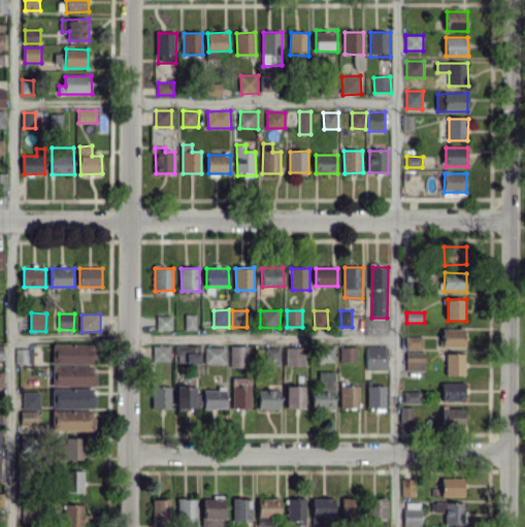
[(197,330),(197,316),(187,316),(187,330),(197,330)]
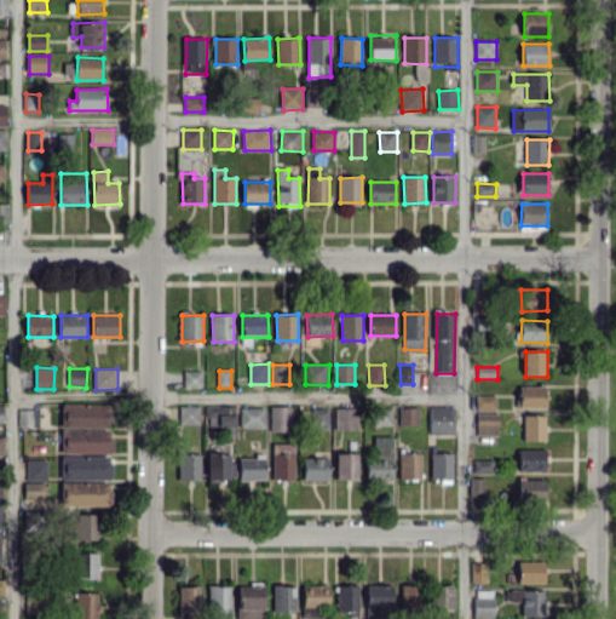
[(203,372),(185,372),(185,389),(203,388),(203,372)]
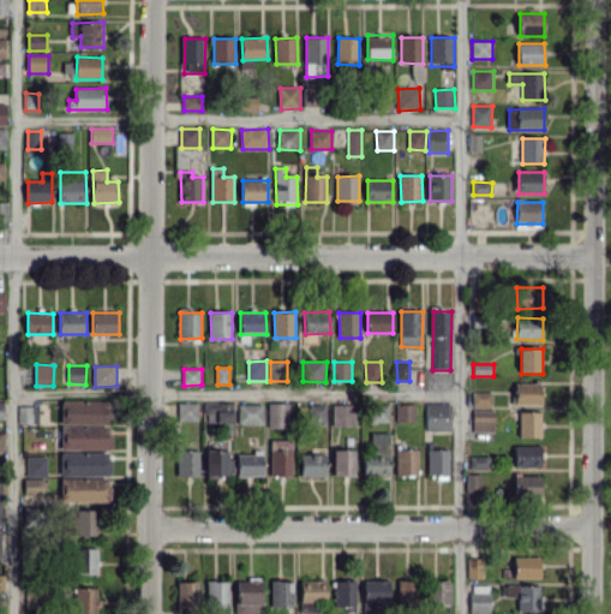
[(543,385),(516,383),(516,405),(543,405),(543,385)]
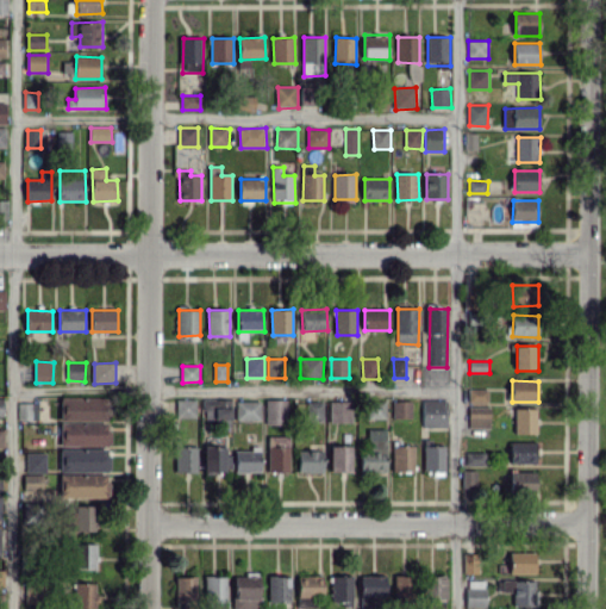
[(489,390),(470,390),(470,403),(489,402),(489,390)]
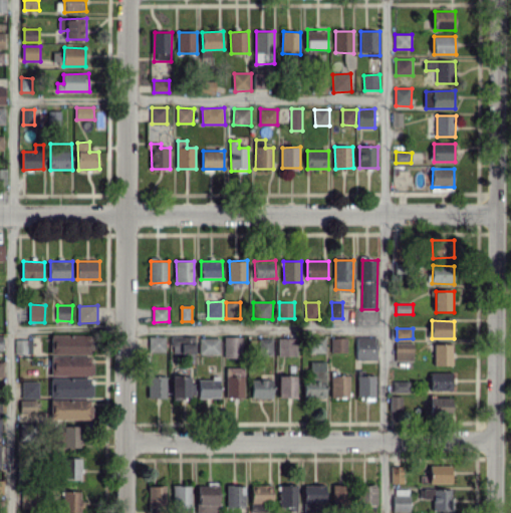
[(53,335),(52,355),(92,355),(93,335),(53,335)]
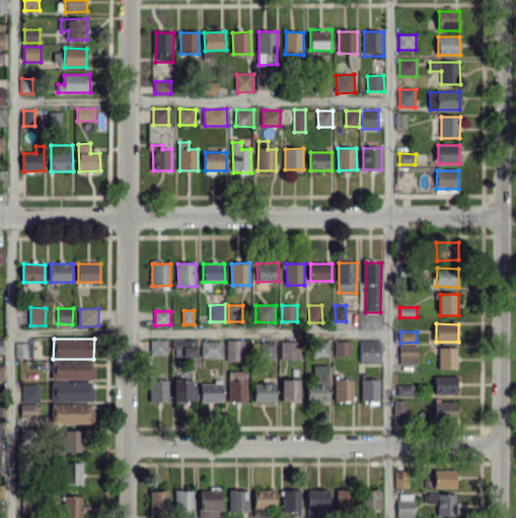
[(168,340),(151,341),(151,356),(168,356),(168,340)]
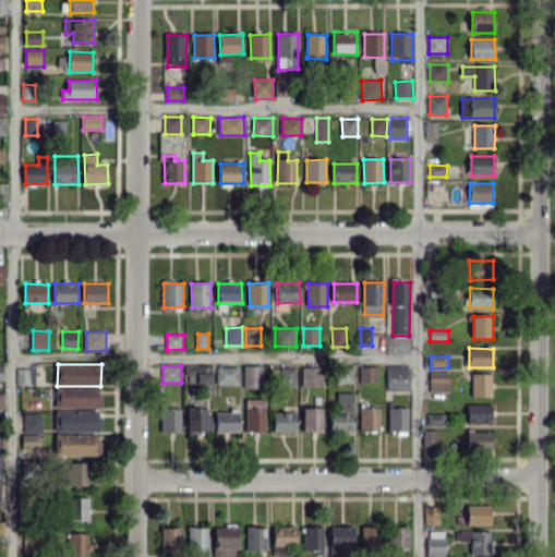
[(214,365),(189,365),(188,384),(214,385),(214,365)]
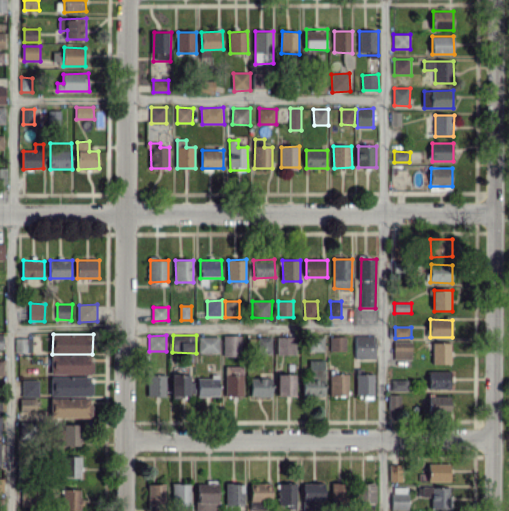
[(242,335),(224,336),(224,357),(243,357),(242,335)]
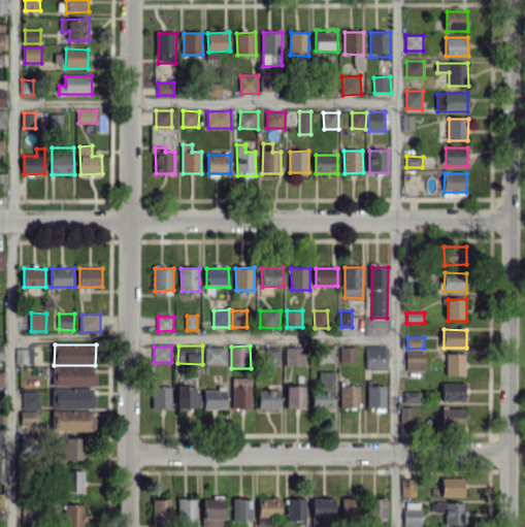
[(227,347),(205,348),(206,365),(227,364),(227,347)]
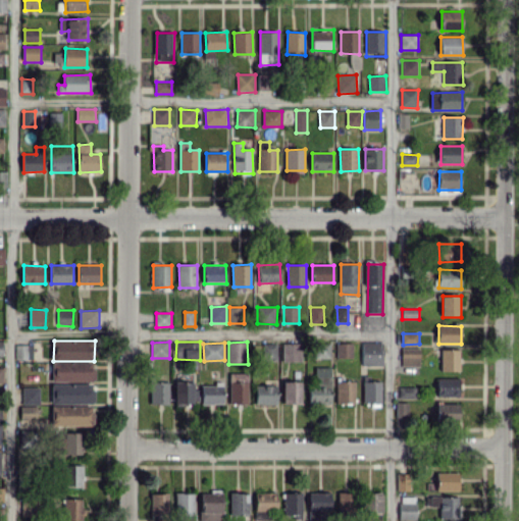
[(384,366),(384,343),(364,343),(364,366),(384,366)]
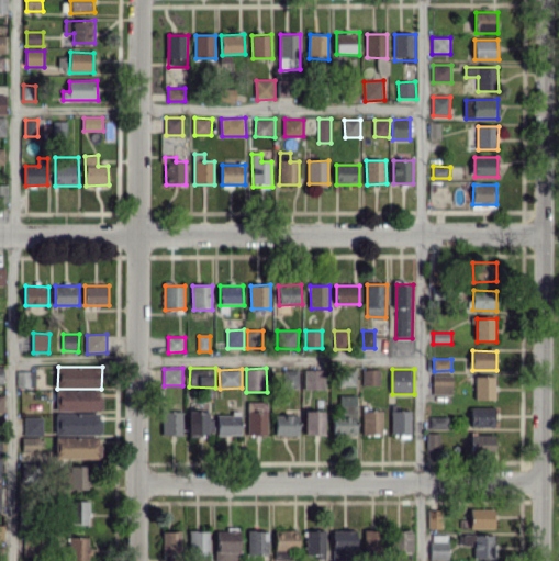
[(284,389),(301,389),(301,370),(284,370),(284,389)]
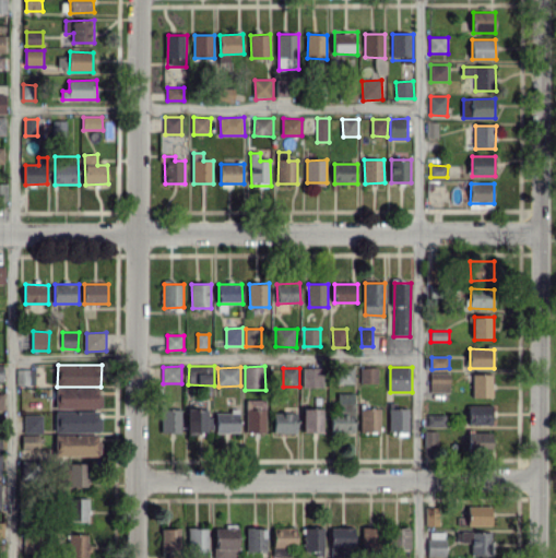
[(304,387),(324,387),(324,368),(305,368),(304,387)]
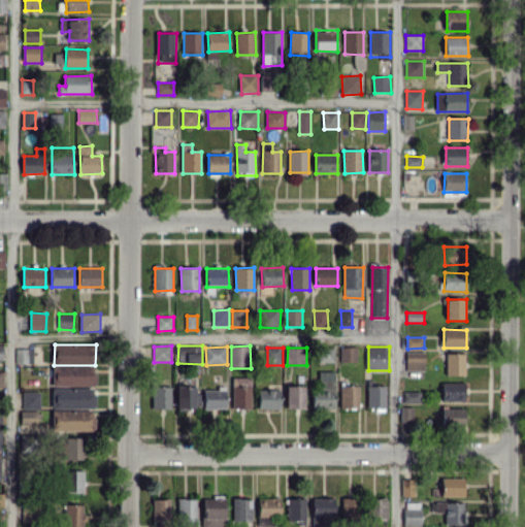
[(336,349),(319,348),(319,362),(335,363),(336,349)]
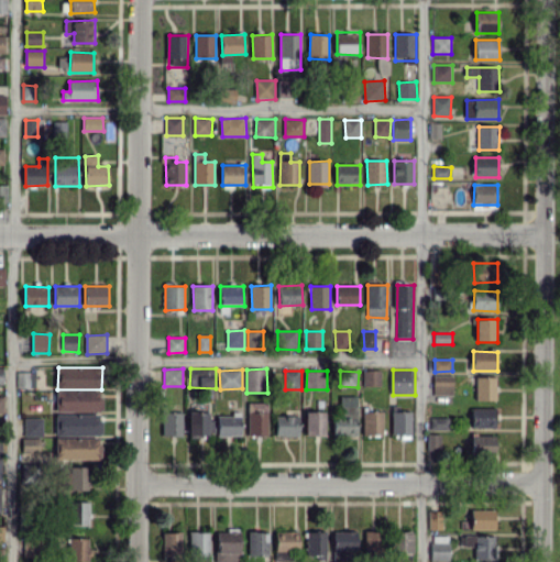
[(382,371),(364,371),(364,386),(383,386),(382,371)]
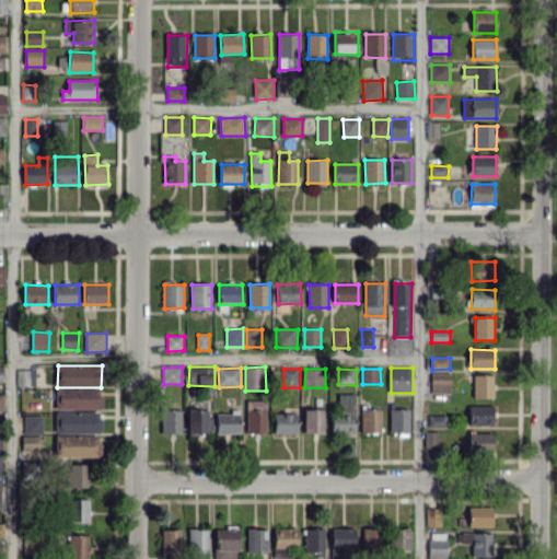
[(37,371),(19,370),(19,386),(37,386),(37,371)]
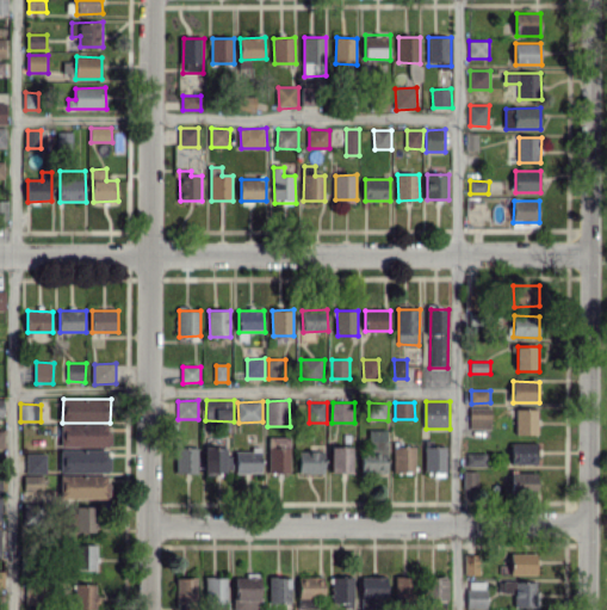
[(493,430),(493,408),(471,407),(471,429),(493,430)]
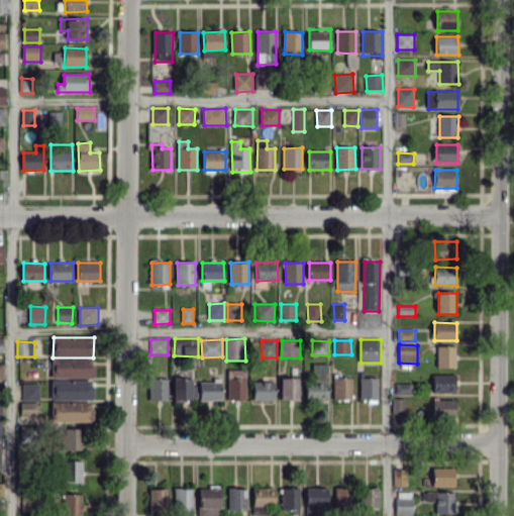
[(456,346),(437,346),(437,368),(456,368),(456,346)]
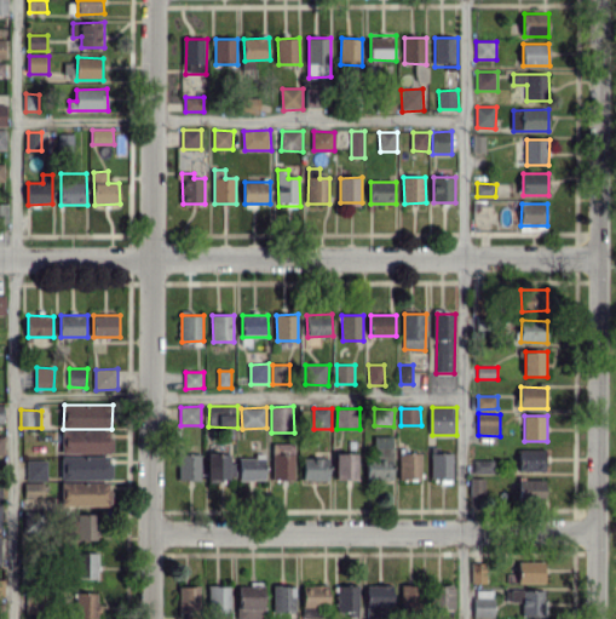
[(113,430),(63,430),(63,454),(114,454),(113,430)]
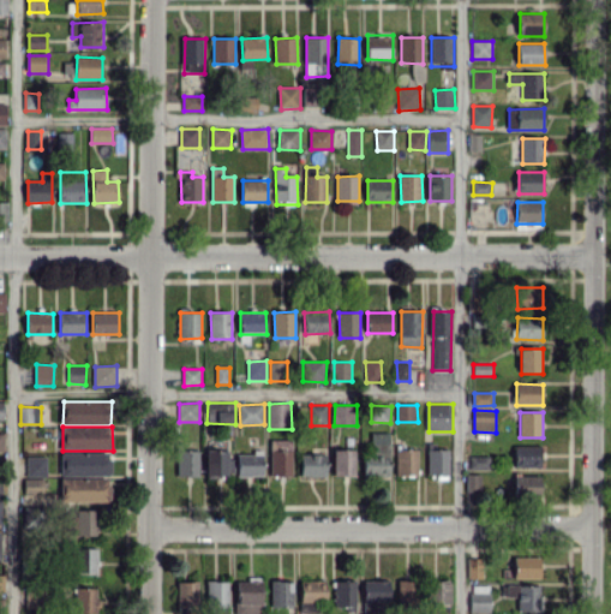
[(391,434),(372,434),(371,458),(365,458),(365,477),(390,477),(391,434)]
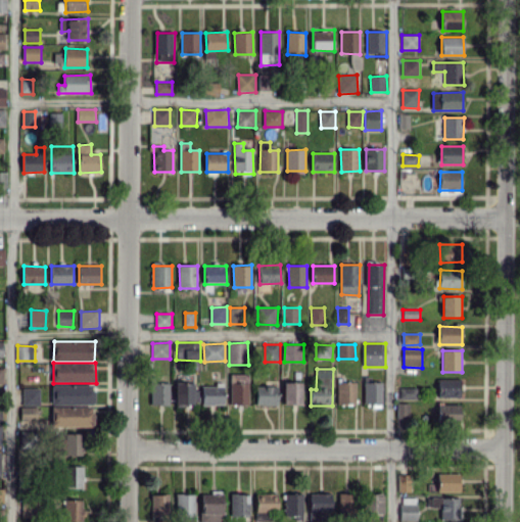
[(231,405),(249,406),(250,375),(232,374),(231,405)]
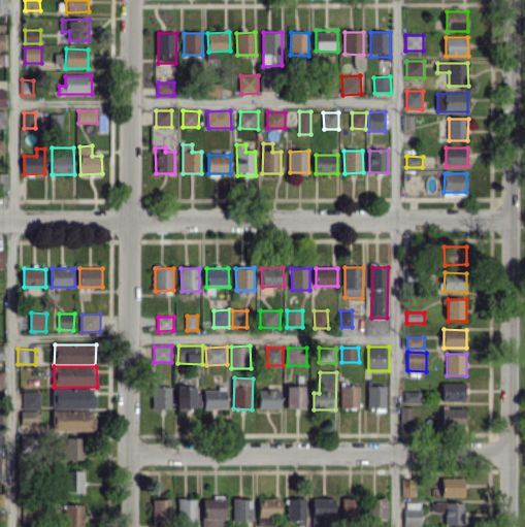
[(443,401),(465,401),(466,384),(444,383),(443,401)]
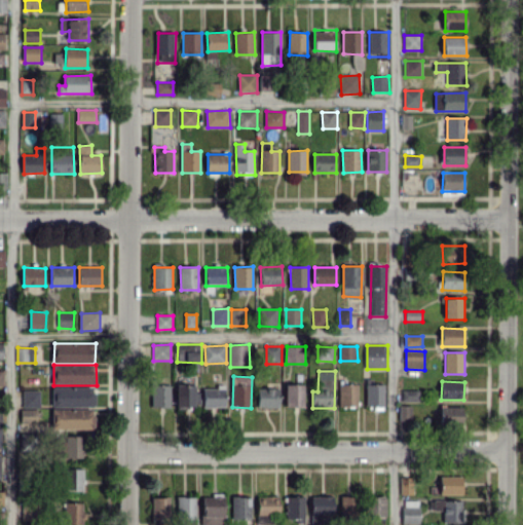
[(287,407),(305,407),(305,384),(287,385),(287,407)]
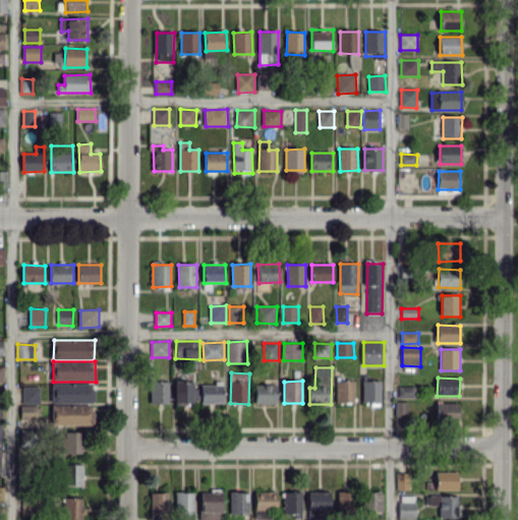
[(355,381),(337,382),(338,403),(355,403),(355,381)]
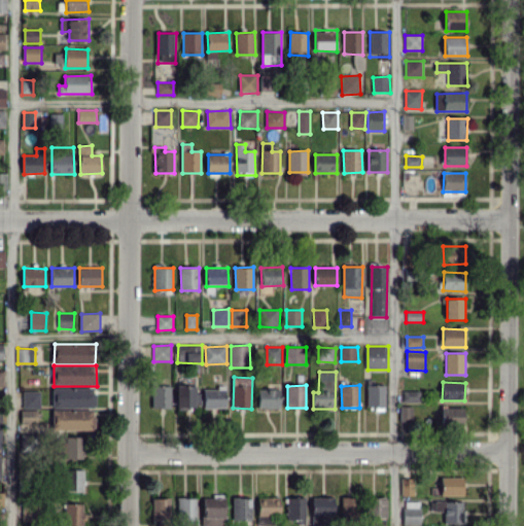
[(386,408),(386,385),(369,385),(368,408),(386,408)]
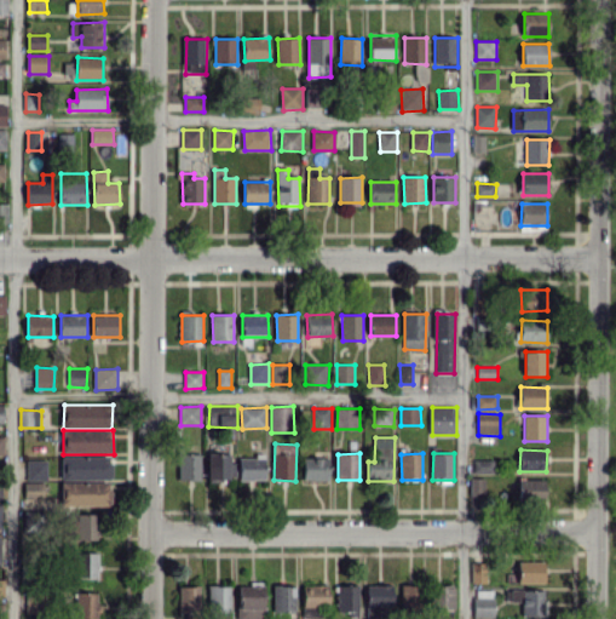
[(182,481),(202,480),(202,454),(180,454),(182,481)]
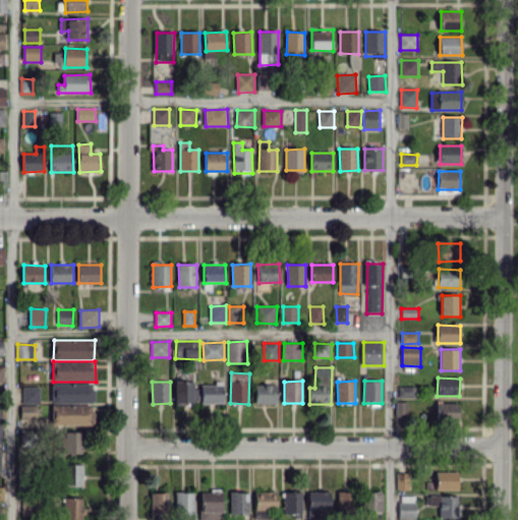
[(194,403),(194,382),(176,382),(176,403),(194,403)]
